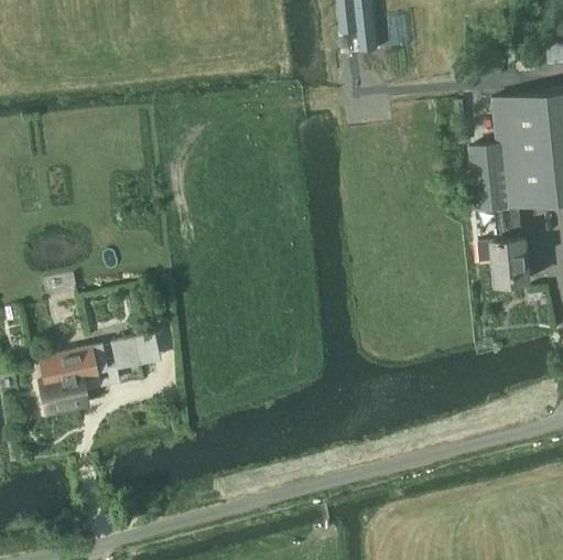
[(562,27),(543,29),(548,66),(562,64),(562,27)]
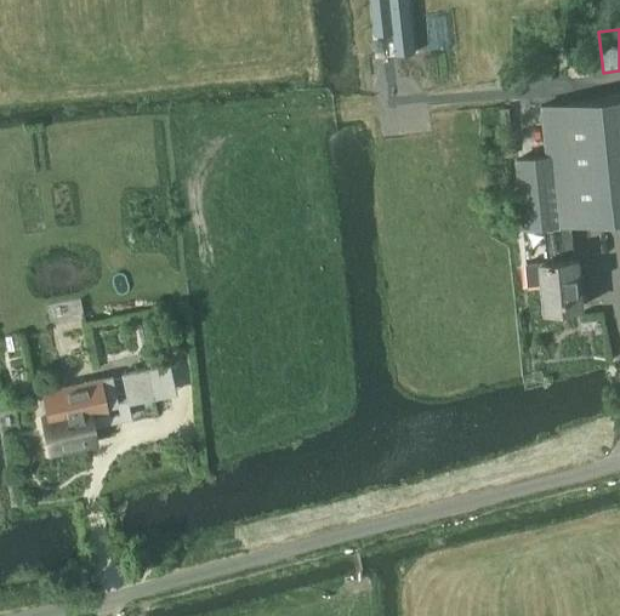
[(575,263),(572,229),(619,223),(619,101),(540,109),(546,160),(522,163),(529,237),(545,234),(547,266),(524,268),(527,289),(542,287),(546,315),(582,311),(578,263),(575,263)]
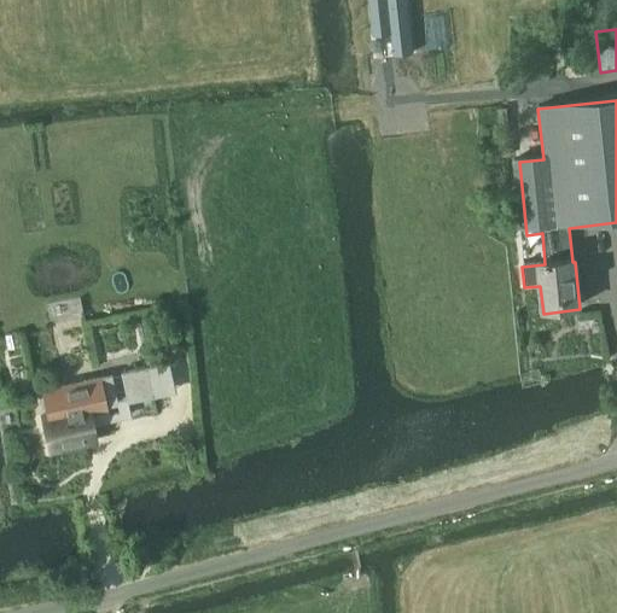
[(146,372),(122,377),(127,404),(152,400),(146,372)]
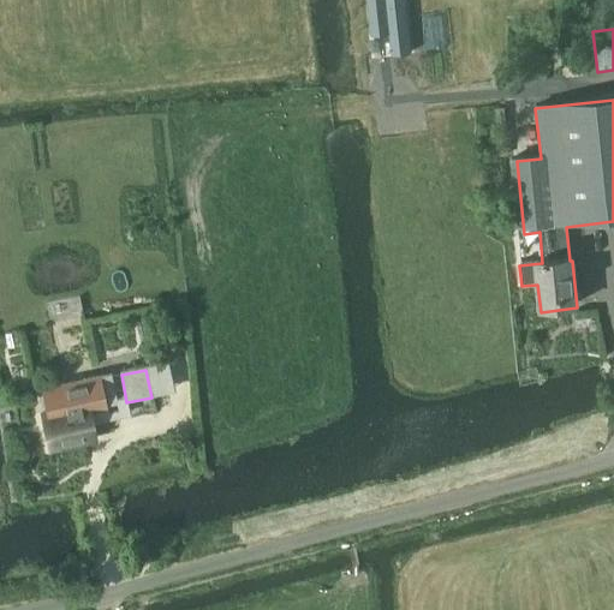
[(57,414),(41,418),(48,452),(93,441),(89,424),(88,416),(103,412),(103,411),(115,407),(109,377),(51,390),(57,414)]
